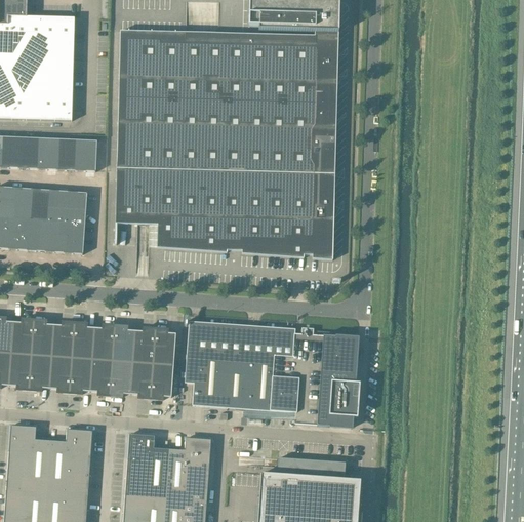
[(0,0),(0,117),(72,120),(75,16),(27,15),(27,0),(0,0)]
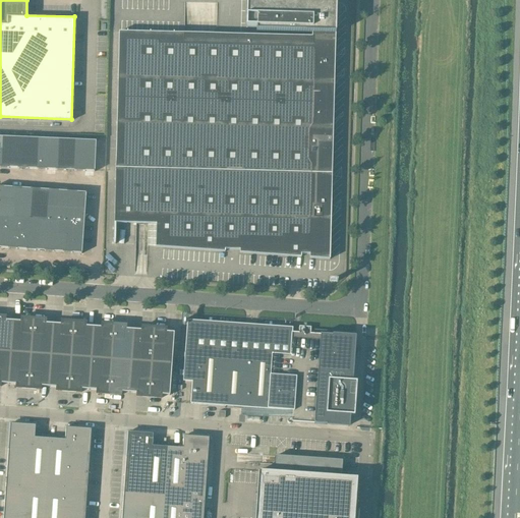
[(313,36),(336,37),(337,1),(337,0),(313,0),(247,0),(247,25),(257,25),(257,29),(313,31),(312,40),(313,40),(313,36)]
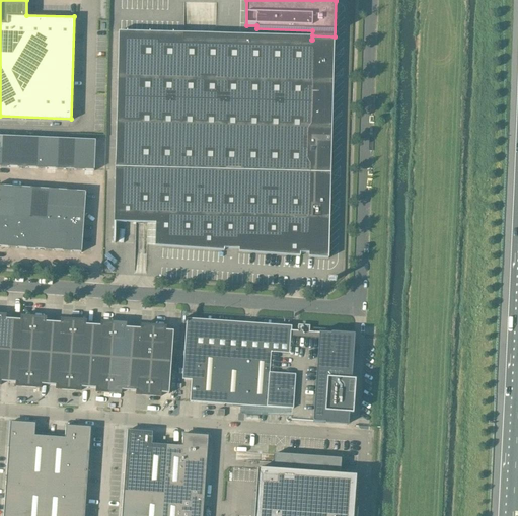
[(116,165),(114,240),(116,240),(116,219),(156,220),(156,243),(225,248),(225,245),(240,246),(239,249),(301,253),(301,250),(309,250),(309,254),(329,255),(335,37),(312,35),(312,40),(311,40),(185,35),(185,30),(120,29),(116,165)]
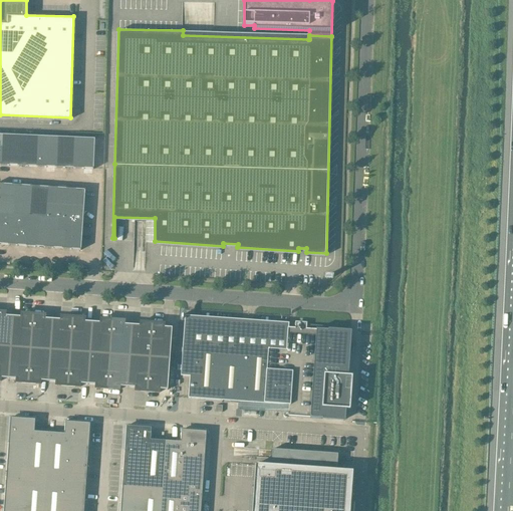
[(19,164),(20,134),(2,133),(0,163),(19,164)]
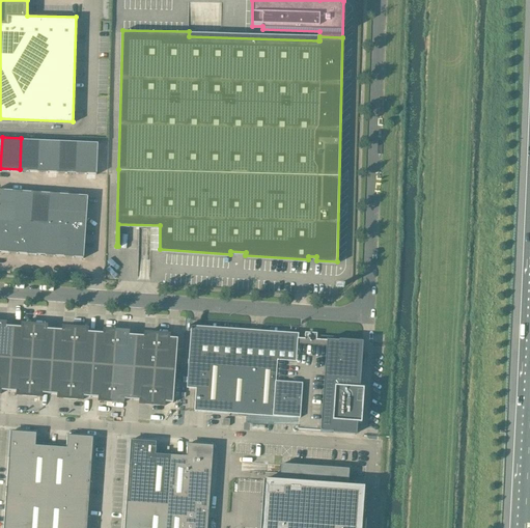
[(39,170),(40,139),(21,138),(20,169),(39,170)]
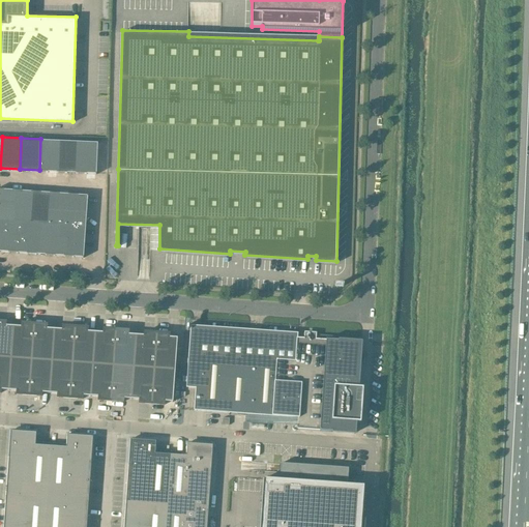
[(58,170),(60,139),(40,139),(39,170),(58,170)]
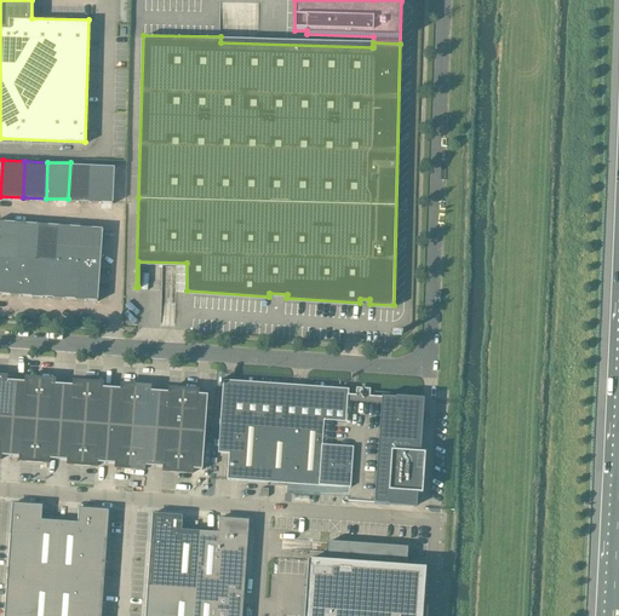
[(91,200),(92,163),(70,162),(68,199),(91,200)]
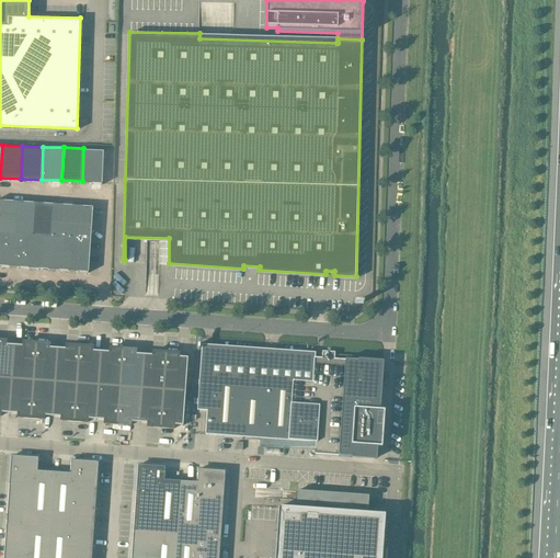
[(82,181),(103,182),(104,149),(83,148),(82,181)]
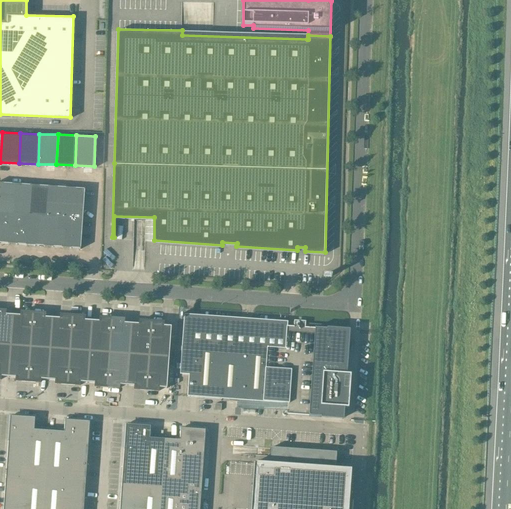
[(0,210),(11,212),(13,182),(0,180),(0,210)]
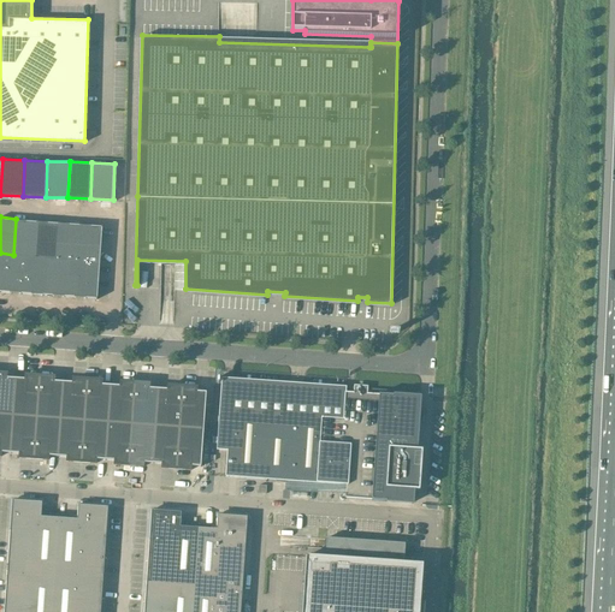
[(35,256),(39,220),(16,219),(13,255),(35,256)]
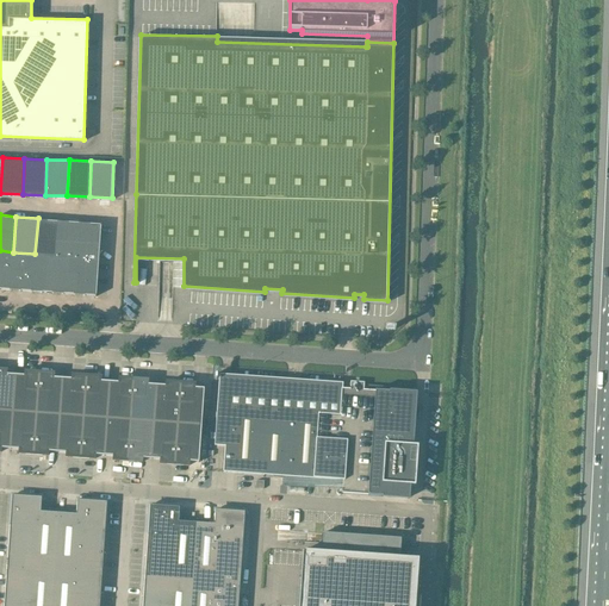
[(56,255),(58,219),(38,218),(35,254),(56,255)]
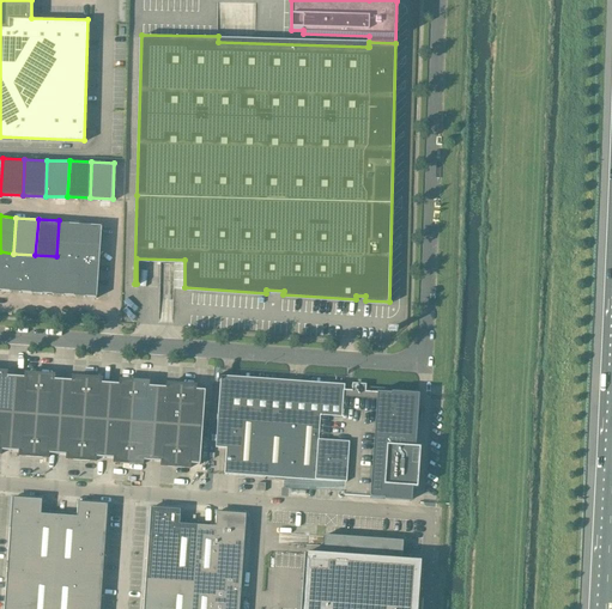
[(78,257),(80,223),(59,220),(56,256),(78,257)]
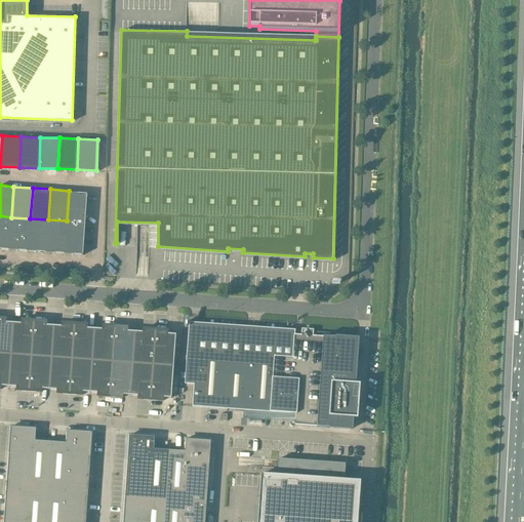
[(85,223),(87,194),(87,192),(69,191),(67,221),(85,223)]
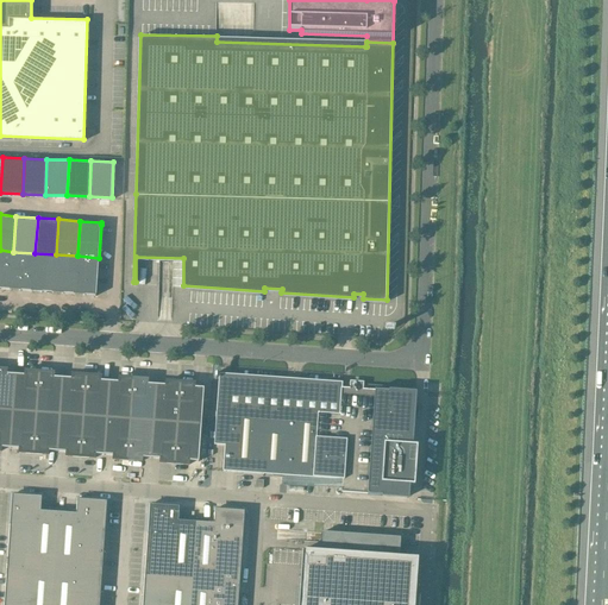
[(0,285),(11,288),(13,252),(0,250),(0,285)]
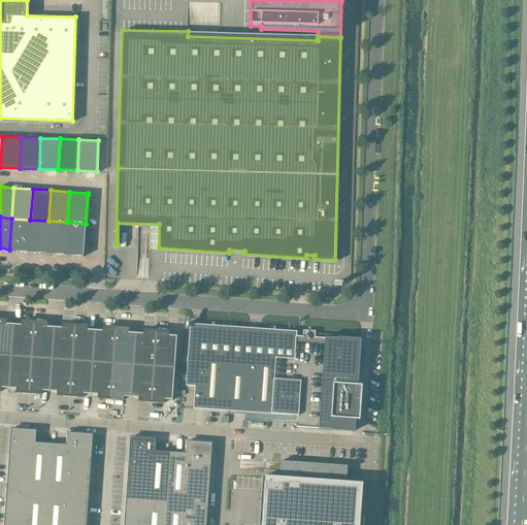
[(28,251),(30,220),(11,219),(9,250),(28,251)]
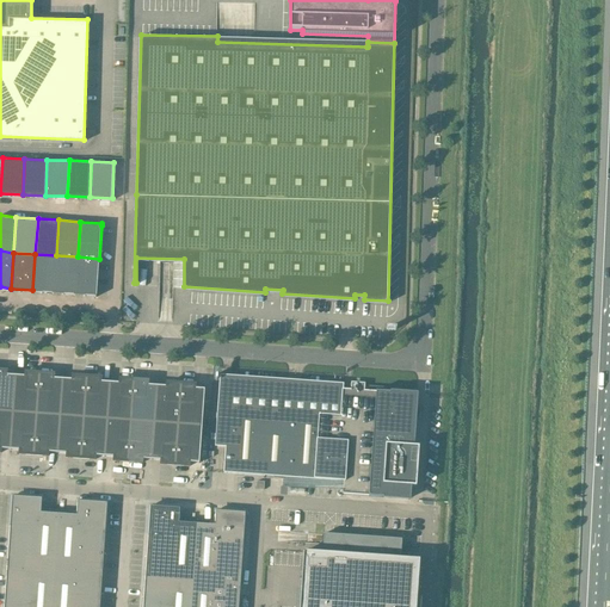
[(54,291),(56,255),(35,254),(32,290),(54,291)]
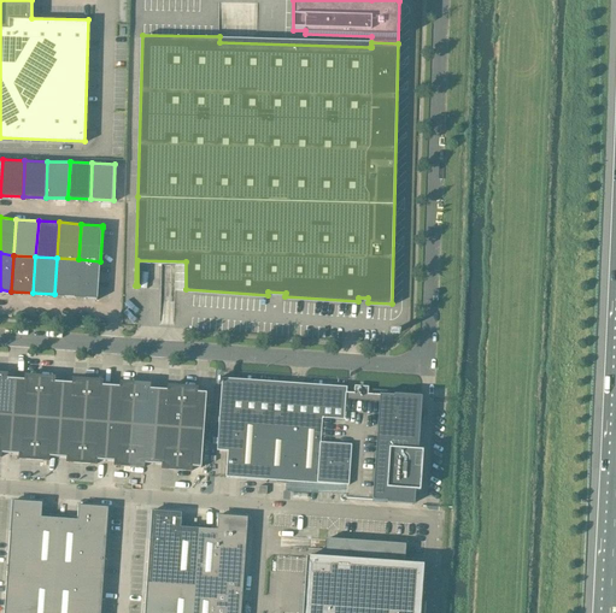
[(76,295),(78,259),(57,258),(54,294),(76,295)]
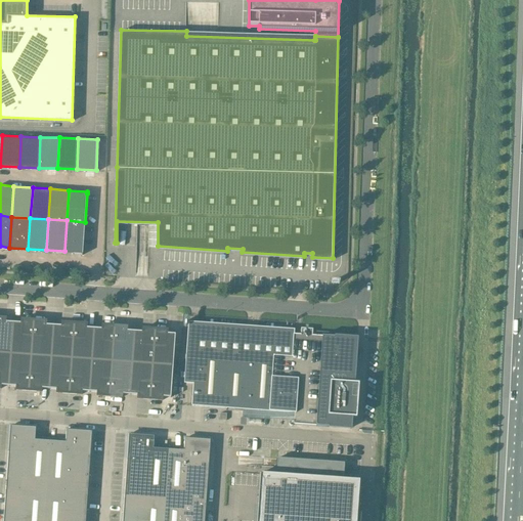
[(83,253),(85,222),(67,220),(64,251),(83,253)]
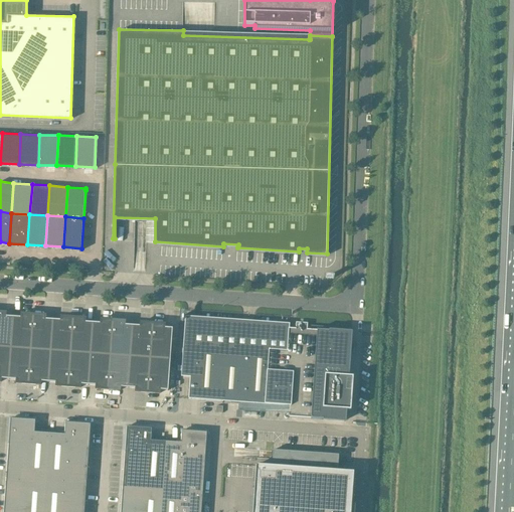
[(0,379),(1,379),(1,378),(0,378),(1,376),(18,377),(18,379),(17,379),(17,380),(41,382),(41,381),(40,381),(40,379),(57,380),(57,382),(56,382),(56,383),(121,388),(121,387),(120,387),(120,384),(137,386),(137,388),(136,388),(136,389),(160,391),(160,390),(159,389),(160,387),(168,388),(173,326),(164,325),(164,323),(165,323),(165,322),(141,320),(141,321),(142,321),(142,324),(125,322),(125,320),(125,319),(102,317),(102,319),(102,321),(84,320),(84,317),(86,317),(86,316),(61,315),(61,316),(62,316),(62,318),(45,317),(45,315),(46,314),(22,312),(22,313),(22,315),(5,314),(5,312),(6,312),(6,311),(0,310),(0,379)]
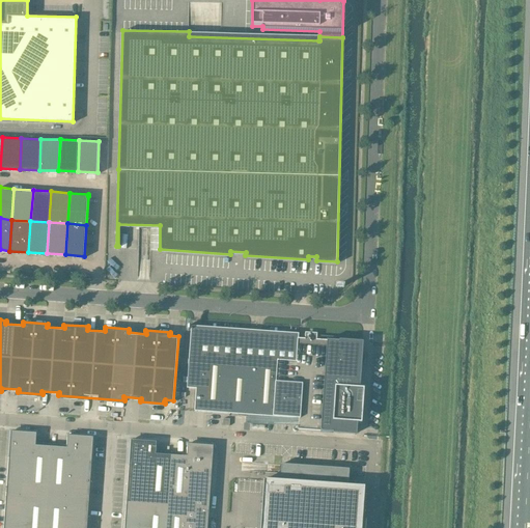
[(296,358),(200,352),(202,325),(192,324),(189,363),(198,364),(195,409),(299,416),(299,427),(321,428),(321,429),(333,431),(333,429),(356,432),(357,420),(362,420),(364,386),(359,385),(362,340),(340,339),(340,338),(327,337),(327,338),(298,336),(296,358)]
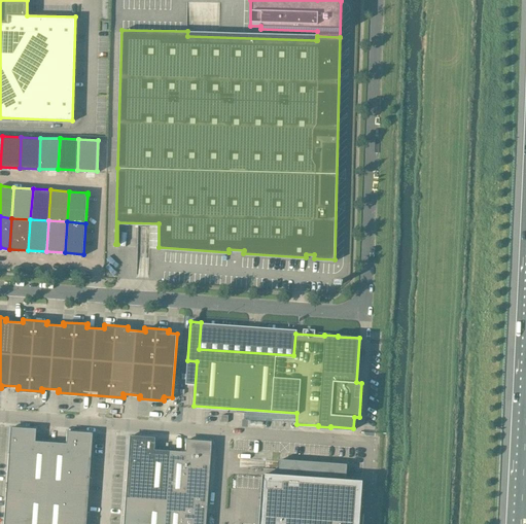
[(47,491),(51,441),(36,440),(37,427),(11,425),(10,437),(6,488),(47,491)]
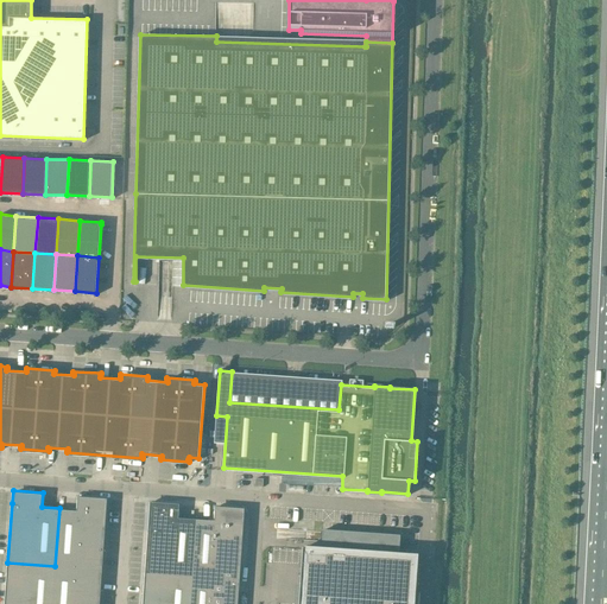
[(55,566),(102,568),(107,497),(77,495),(77,509),(59,508),(55,566)]
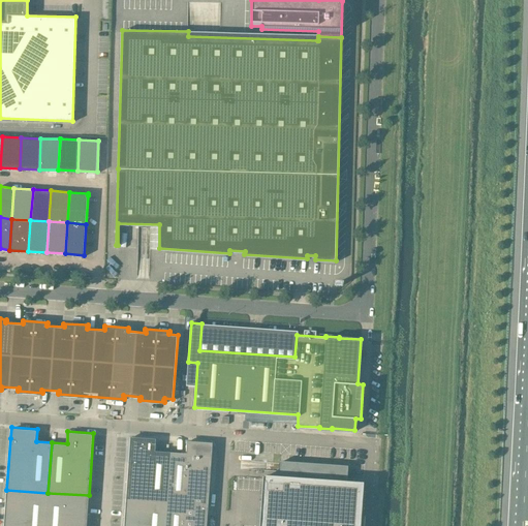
[(167,501),(171,451),(155,450),(156,439),(156,437),(130,436),(126,498),(167,501)]
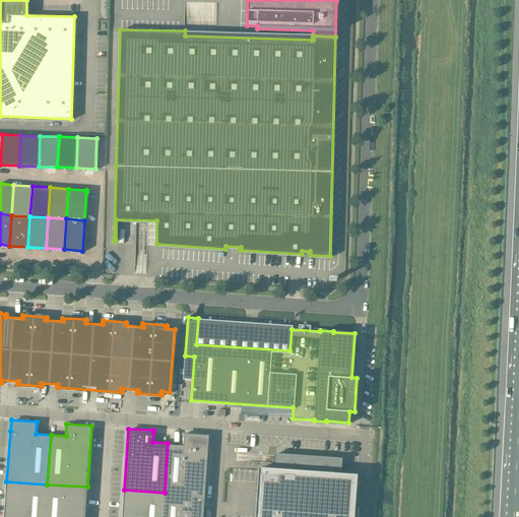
[(165,493),(163,516),(203,516),(205,496),(208,445),(209,434),(199,434),(195,433),(184,433),(184,434),(183,445),(168,443),(165,493)]
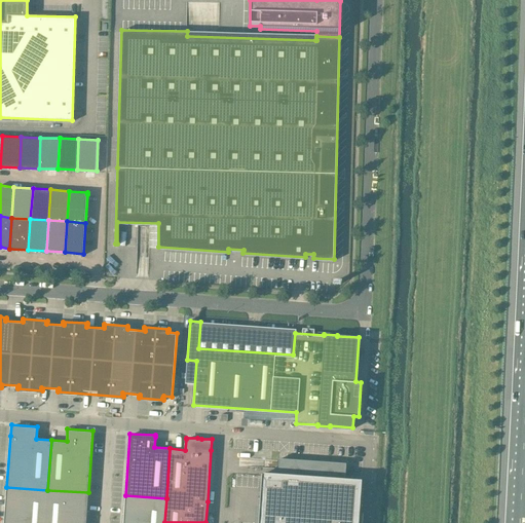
[(360,513),(362,480),(345,479),(346,462),(279,457),(278,474),(262,473),(259,506),(256,506),(254,522),(362,522),(363,513),(360,513)]
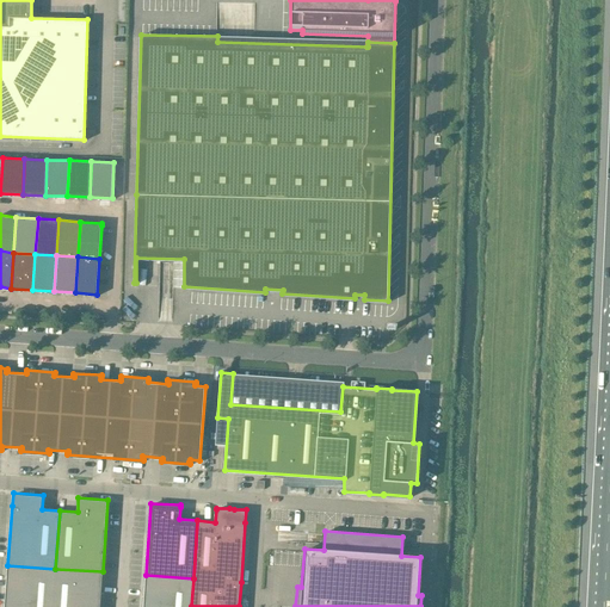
[(51,606),(55,569),(7,565),(4,606),(51,606)]
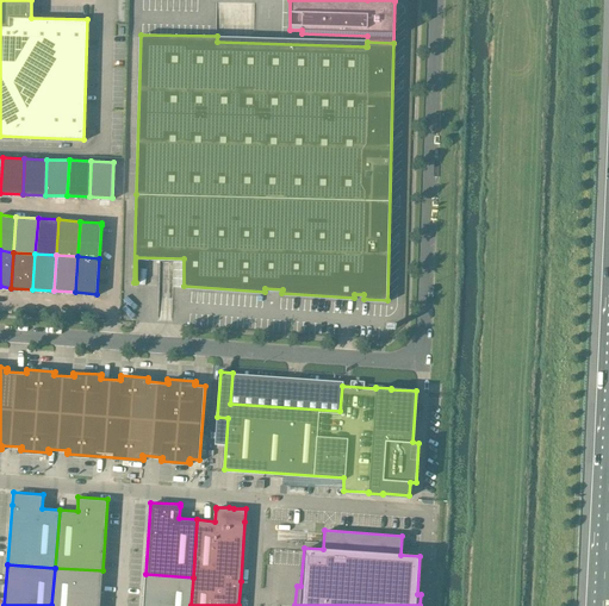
[(99,605),(103,570),(55,568),(51,605),(99,605)]
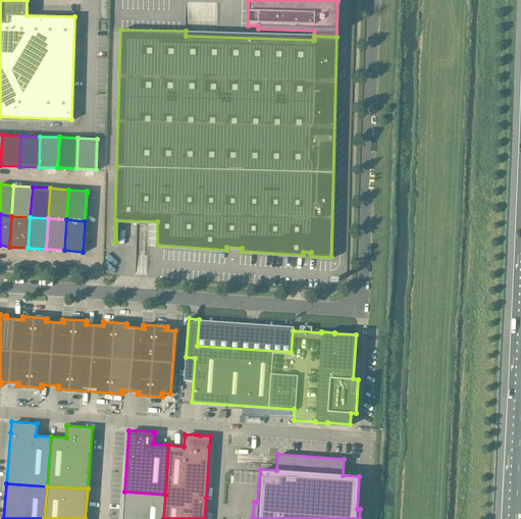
[(163,518),(165,495),(124,491),(122,518),(163,518)]
